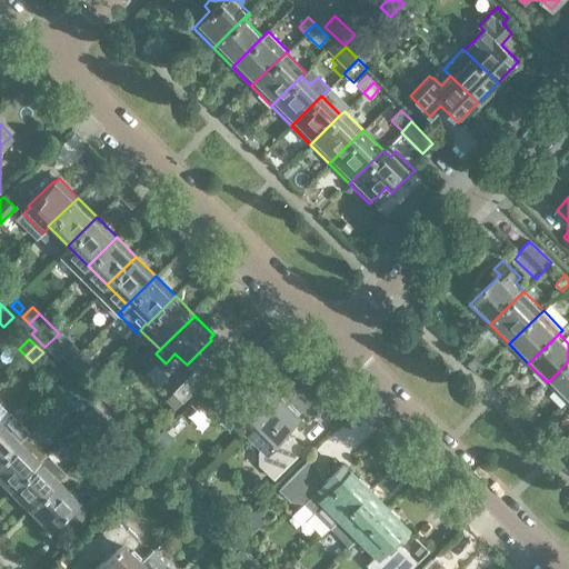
[(68,362),(78,353),(71,346),(61,356),(68,362)]
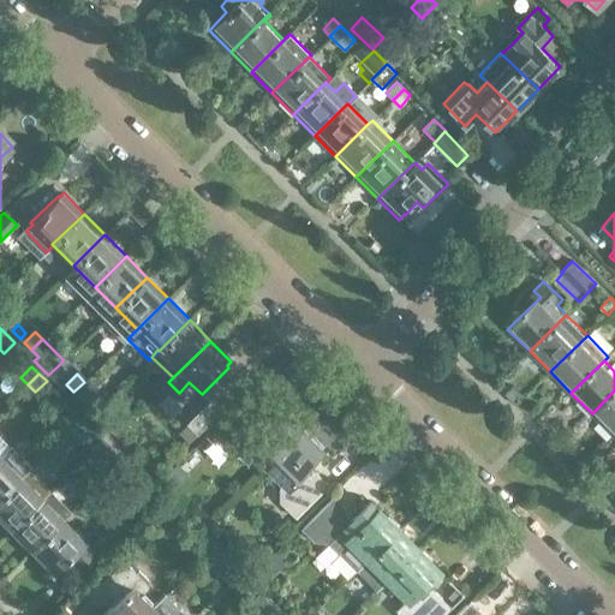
[(106,404),(84,382),(73,392),(94,415),(106,404)]
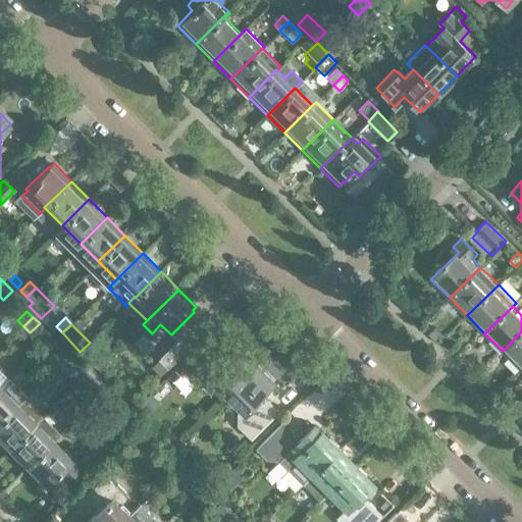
[(520,369),(521,366),(521,331),(503,351),(520,369)]
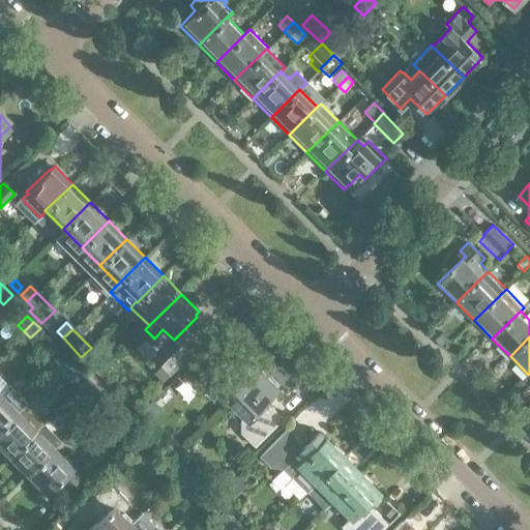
[(160,364),(170,375),(190,354),(181,345),(160,364)]
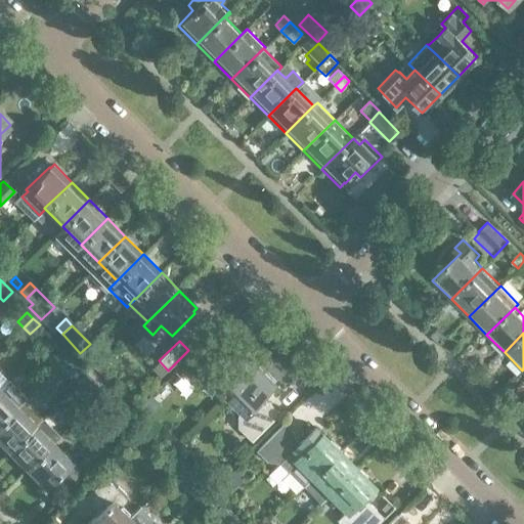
[(188,378),(192,382),(197,385),(201,386),(205,384),(210,380),(225,395),(256,364),(238,348),(226,360),(210,343),(175,378),(182,384),(188,378)]
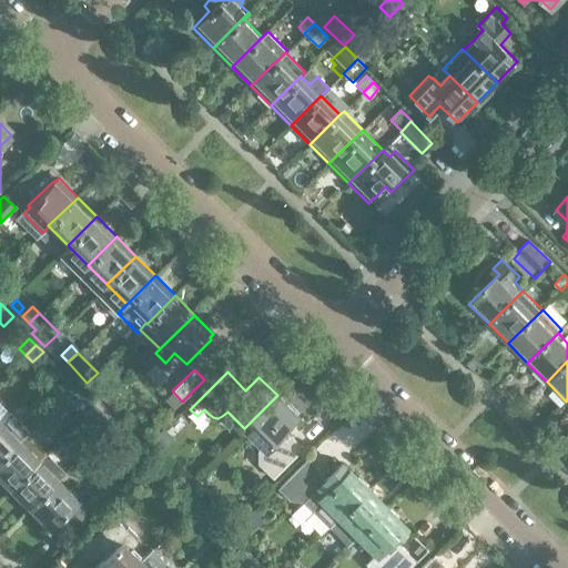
[(64,394),(74,384),(68,377),(58,387),(64,394)]
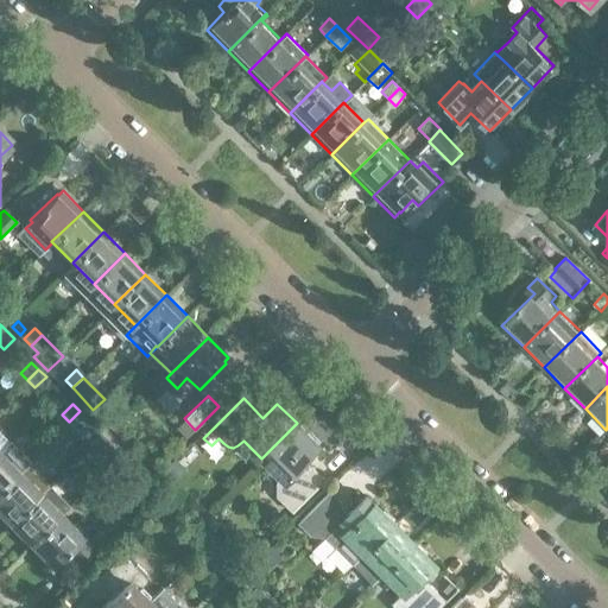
[(80,411),(69,422),(76,430),(88,419),(80,411)]
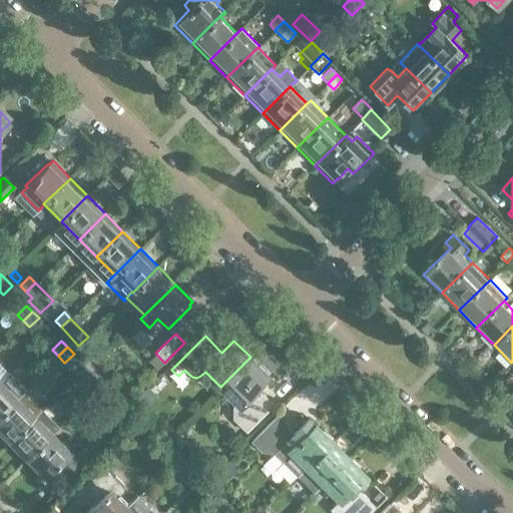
[(105,354),(99,348),(90,357),(96,363),(105,354)]
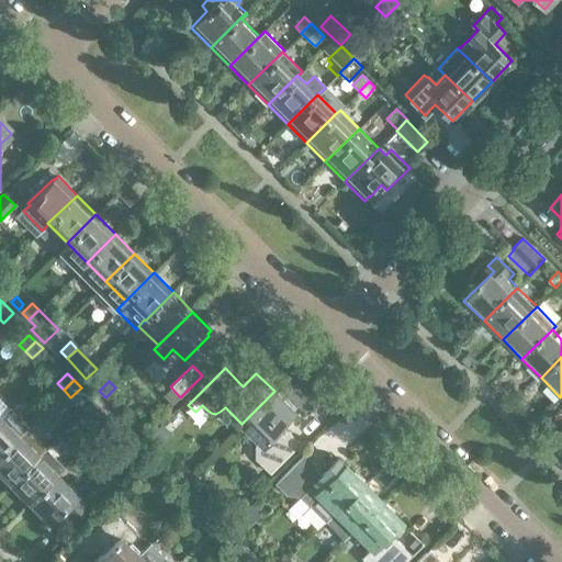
[(274,391),(242,424),(260,442),(255,448),(255,458),(261,464),(258,468),(267,476),(301,442),(292,434),(288,437),(277,426),(292,409),(274,391)]
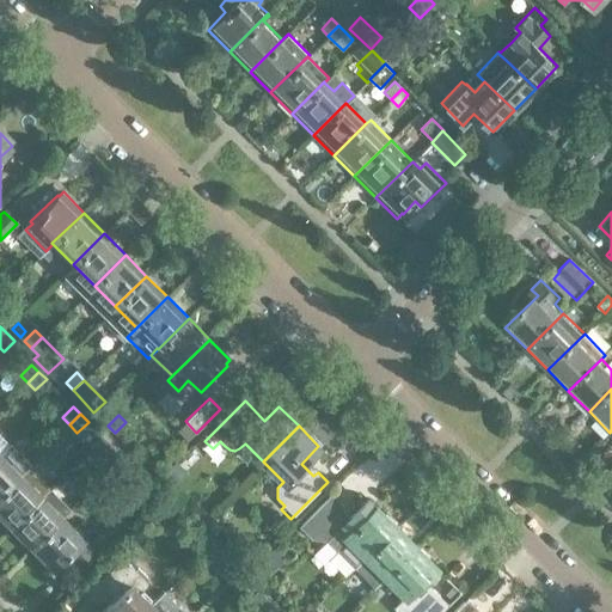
[(2,452),(0,454),(0,496),(23,473),(22,472),(2,452)]
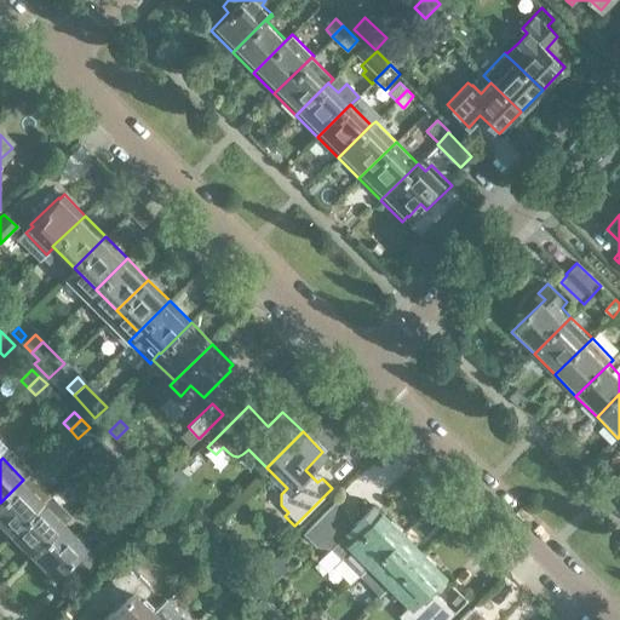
[(23,480),(0,503),(0,521),(12,533),(45,501),(44,500),(50,494),(28,472),(22,478),(23,480)]
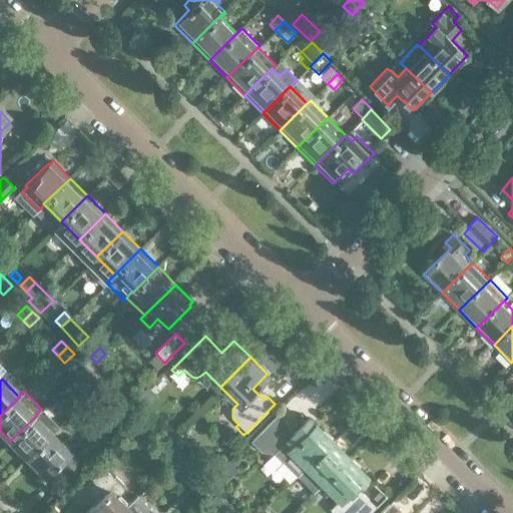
[(153,397),(146,391),(137,400),(144,407),(153,397)]
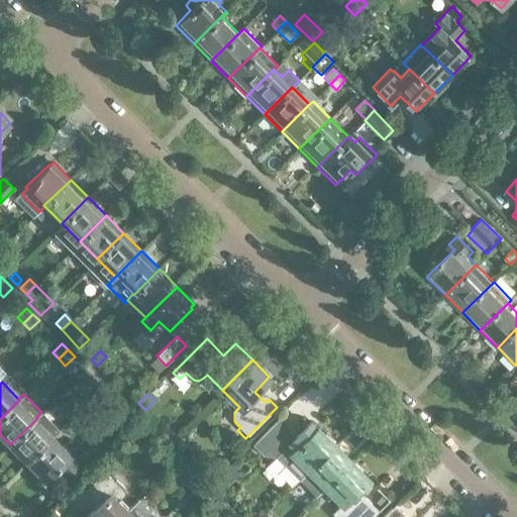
[(302,441),(289,429),(291,426),(281,416),(252,444),(264,454),(276,456),(285,466),(286,464),(300,479),(303,475),(335,443),(318,426),(302,441)]
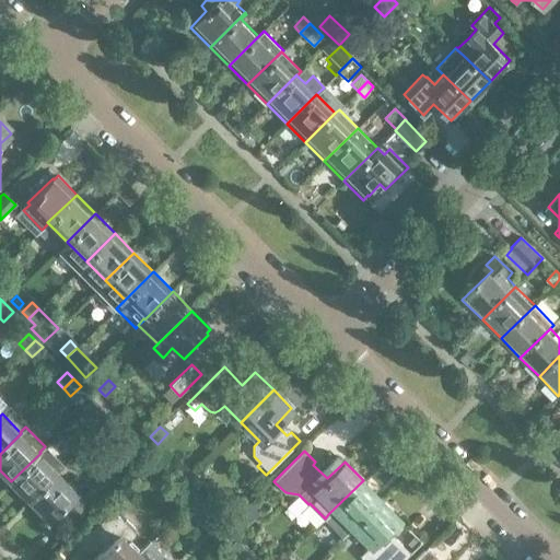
[(41,453),(11,481),(30,501),(60,471),(41,453)]
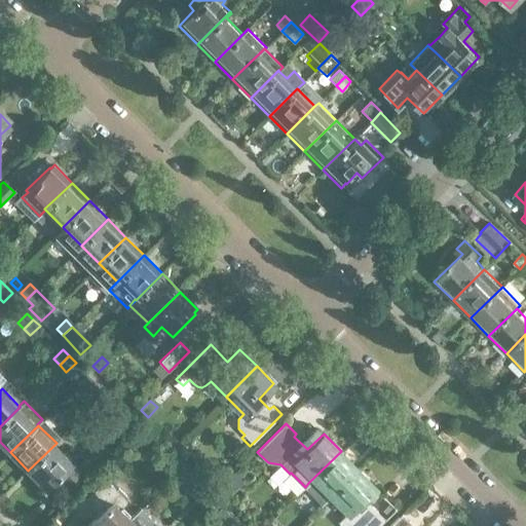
[(80,461),(90,473),(112,451),(102,441),(80,461)]
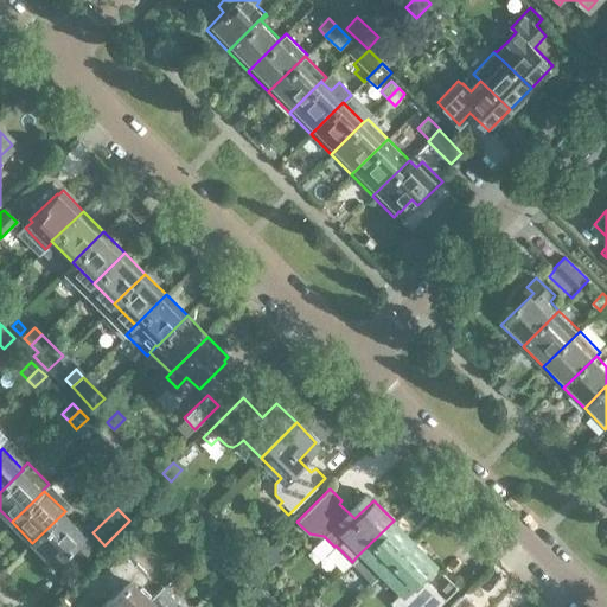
[(75,563),(96,543),(65,511),(32,543),(53,564),(64,553),(75,563)]
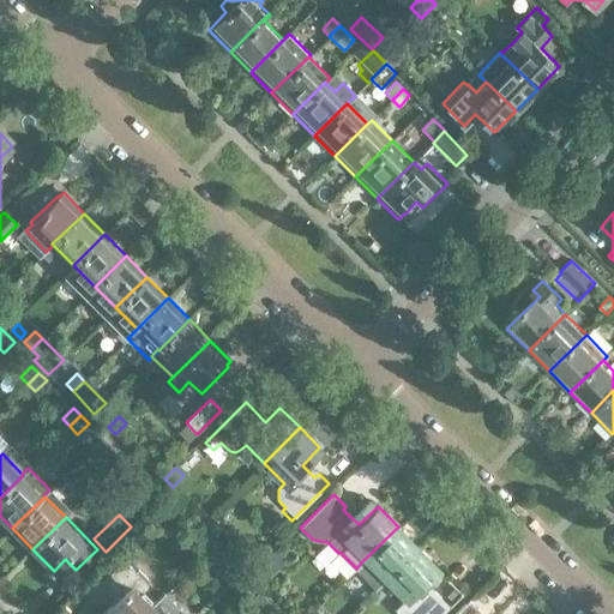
[(377,589),(385,581),(419,547),(398,527),(360,564),(356,569),(377,589)]
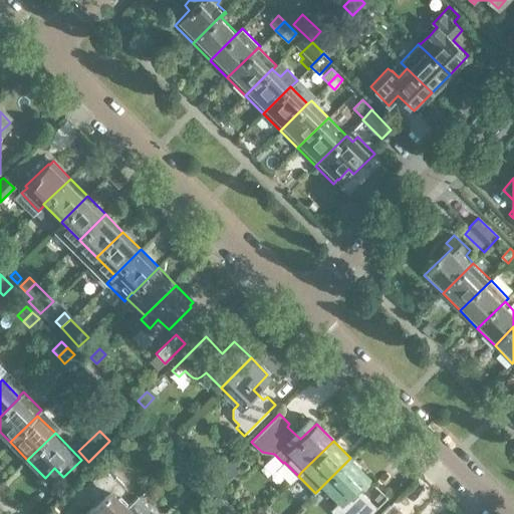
[(367,475),(350,458),(322,486),(338,502),(330,510),(333,513),(370,513),(376,507),(361,492),(371,481),(365,476),(367,475)]
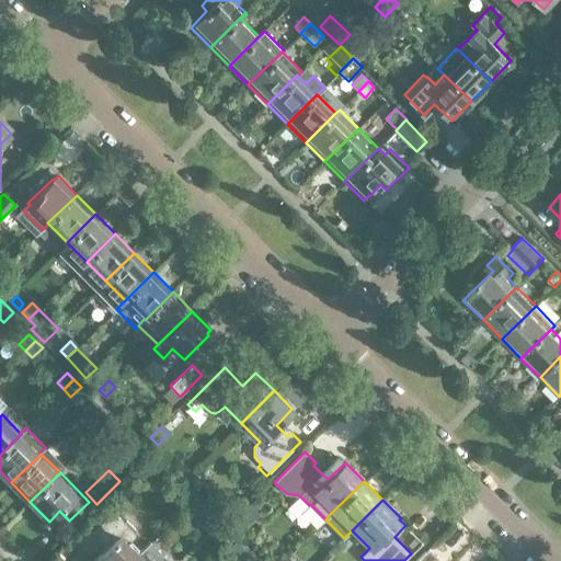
[(105,514),(100,508),(90,517),(95,523),(105,514)]
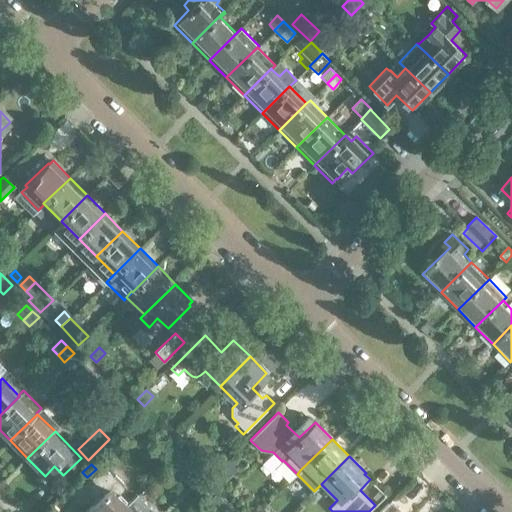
[(118,511),(128,503),(120,494),(124,490),(124,487),(103,466),(83,485),(96,499),(82,511),(118,511)]
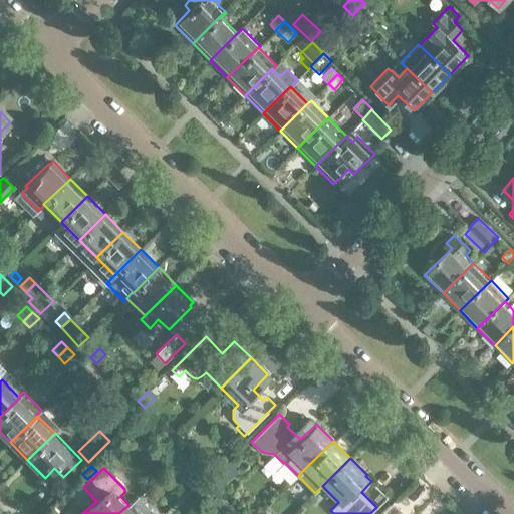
[(379,513),(398,513),(402,510),(393,501),(379,513)]
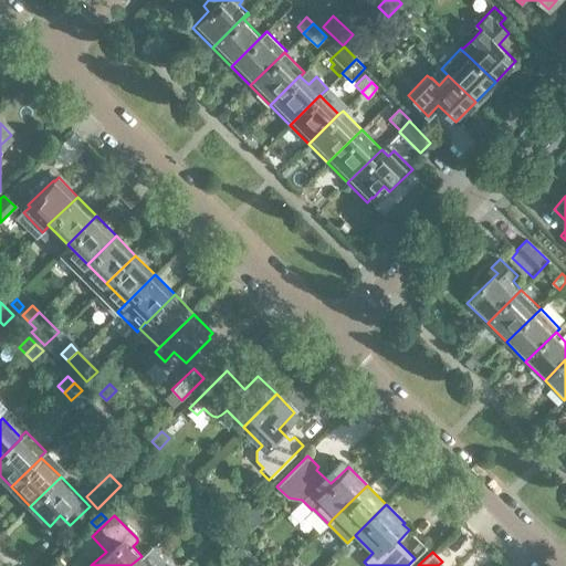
[(159,565),(152,565),(142,556),(130,565),(165,565),(164,565),(160,565),(159,565)]
